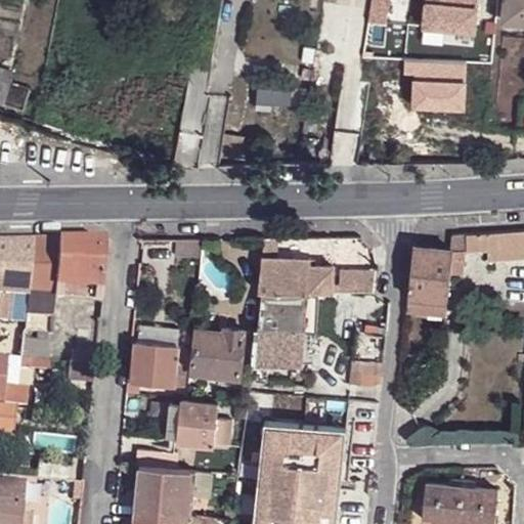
[(523,28),(523,0),(505,0),(501,24),(504,25),(523,28)]
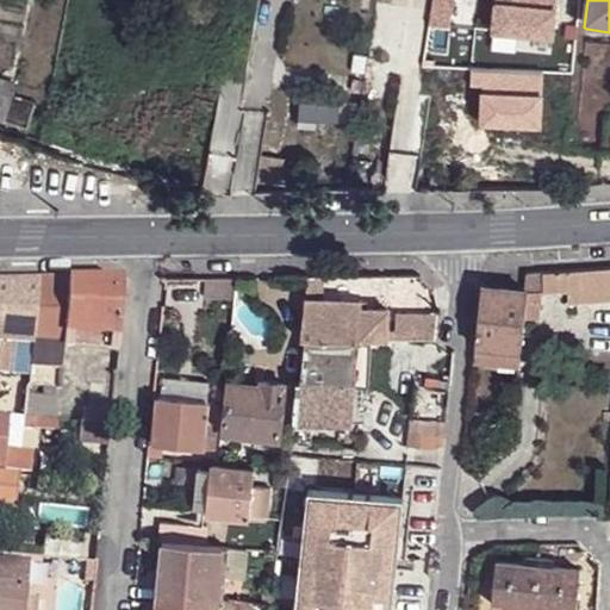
[(0,76),(0,87),(13,92),(16,81),(0,76)]
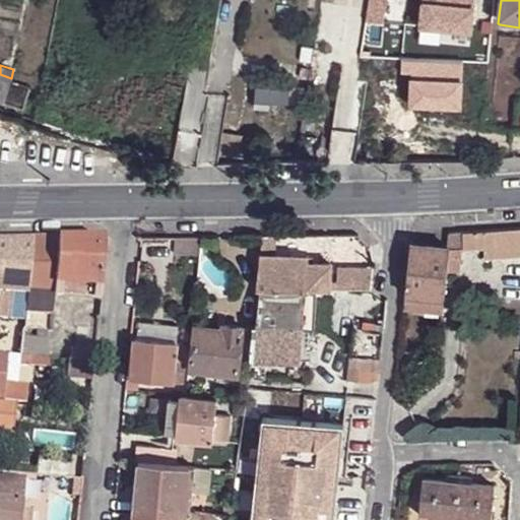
[(0,99),(4,101),(11,78),(0,74),(0,99)]
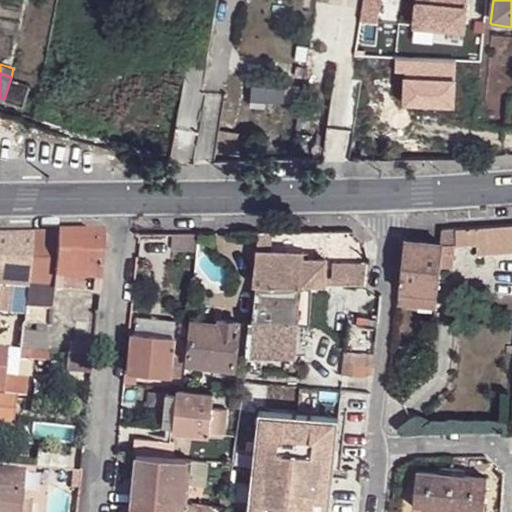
[(457,227),(454,227),(454,245),(467,244),(475,243),(511,241),(511,223),(479,226),(457,227)]
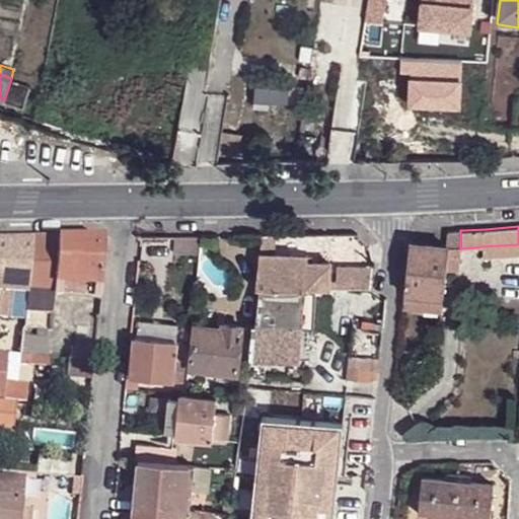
[(446,255),(456,255),(457,231),(446,231),(444,247),(447,247),(446,249),(446,255)]
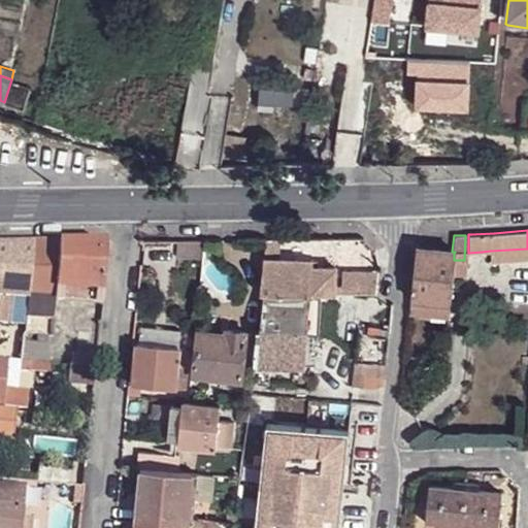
[(267,239),(265,258),(279,259),(279,239),(267,239)]
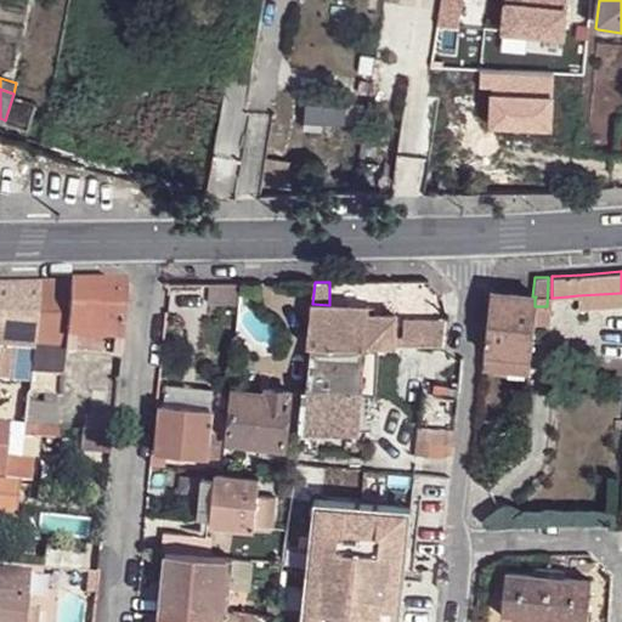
[(210,284),(208,303),(239,305),(242,283),(210,284)]
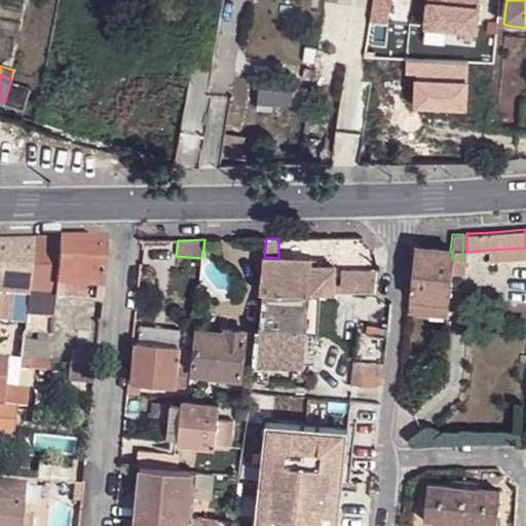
[(0,240),(0,284),(28,286),(32,241),(0,240)]
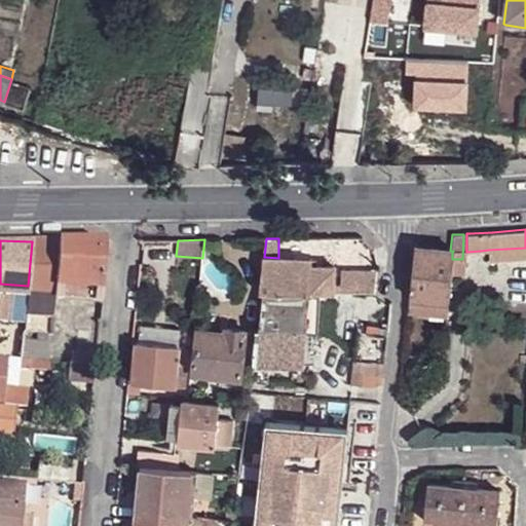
[(59,240),(32,241),(28,286),(27,297),(27,303),(26,315),(54,317),(57,301),(101,304),(101,303),(102,289),(106,240),(80,240),(59,240)]
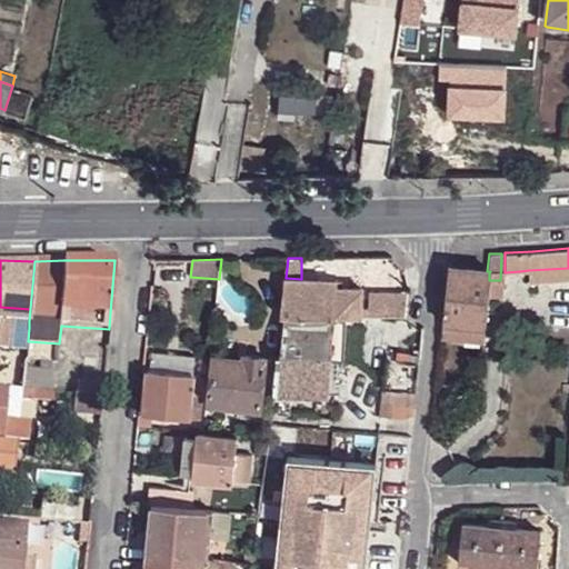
[(447,267),(440,322),(485,327),(488,297),(489,280),(489,273),(490,271),(487,271),(447,267)]
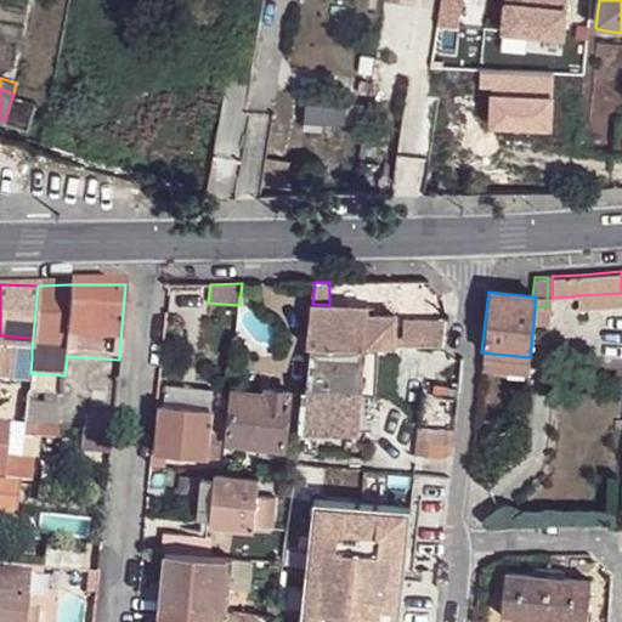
[(621,293),(577,295),(577,307),(621,305),(621,293)]
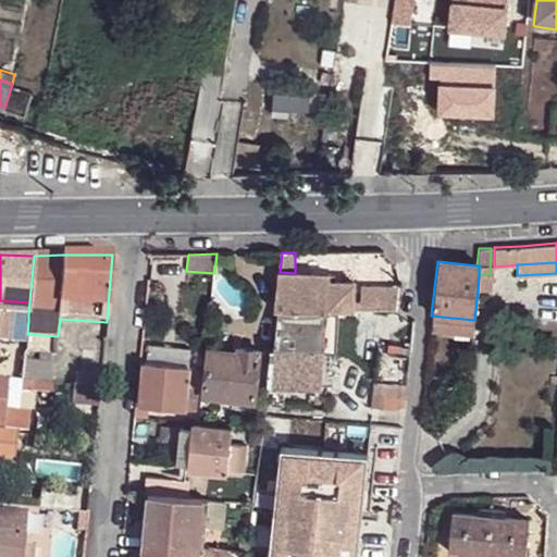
[(279,287),(275,310),(327,311),(349,311),(355,311),(356,282),(330,281),(331,274),(295,273),(280,272),(279,275),(279,287)]
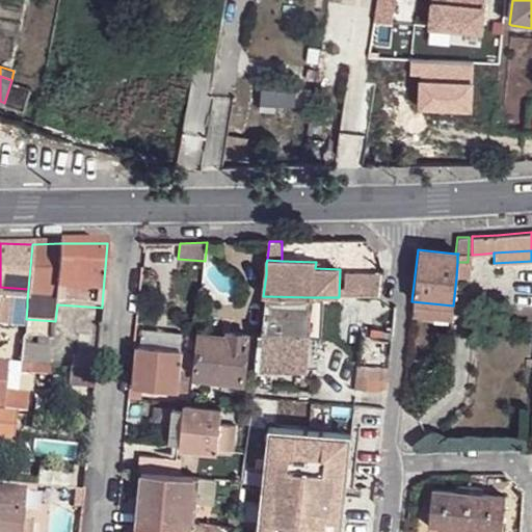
[(457,262),(456,277),(467,277),(468,262),(457,262)]
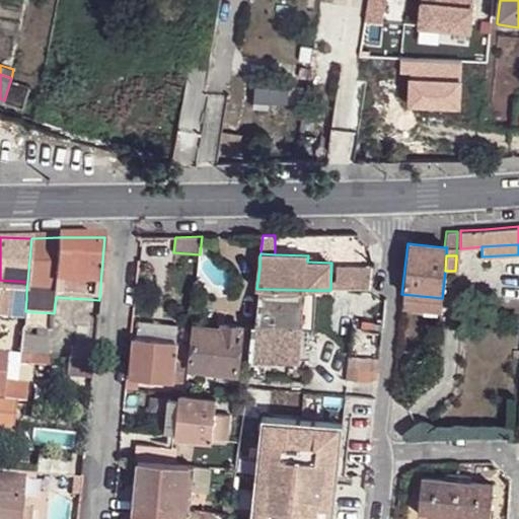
[(340,267),(339,290),(369,289),(372,268),(340,267)]
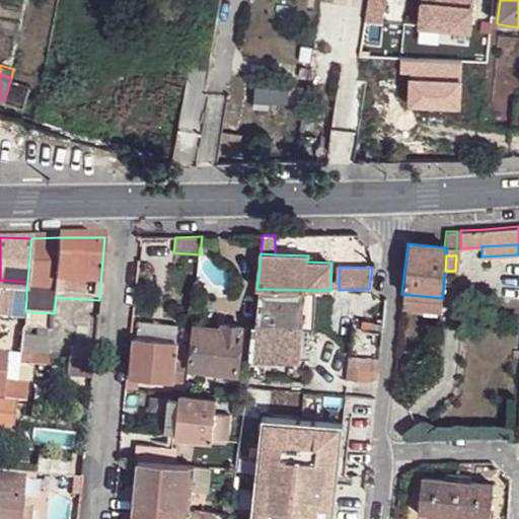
[(0,280),(0,291),(1,291),(26,293),(27,282),(0,280)]
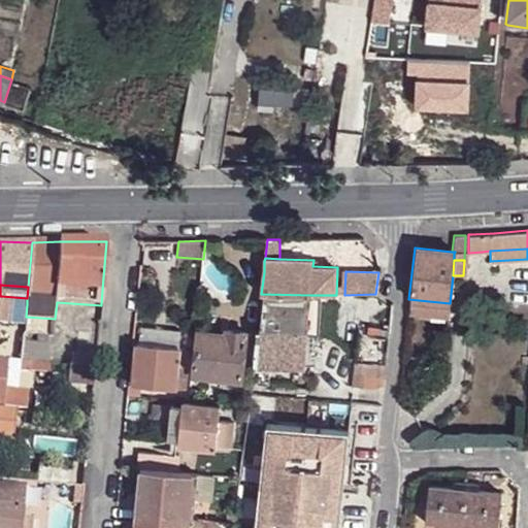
[(261,294),(254,366),(258,366),(269,366),(304,366),(307,334),(329,335),(331,295),(310,295),(261,294)]
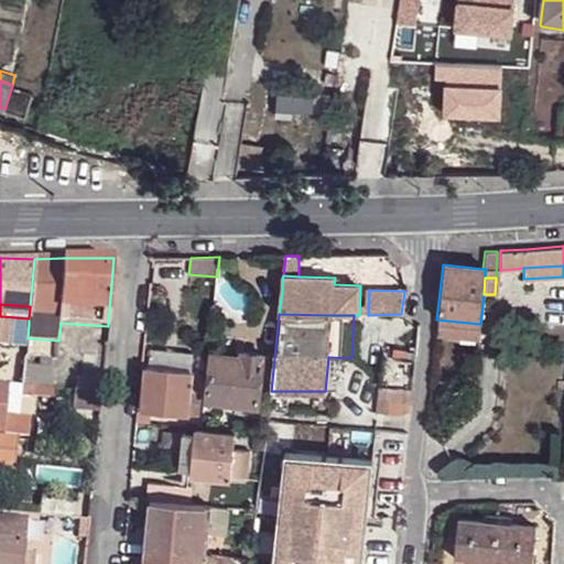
[(0,316),(0,344),(15,346),(18,324),(1,323),(1,316),(0,316)]
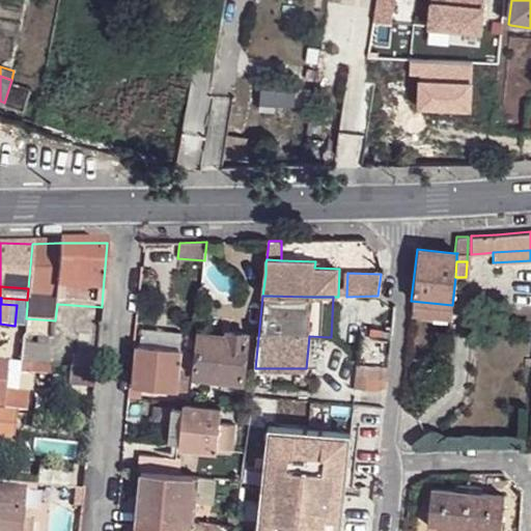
[(411,301),(410,319),(450,324),(452,305),(411,301)]
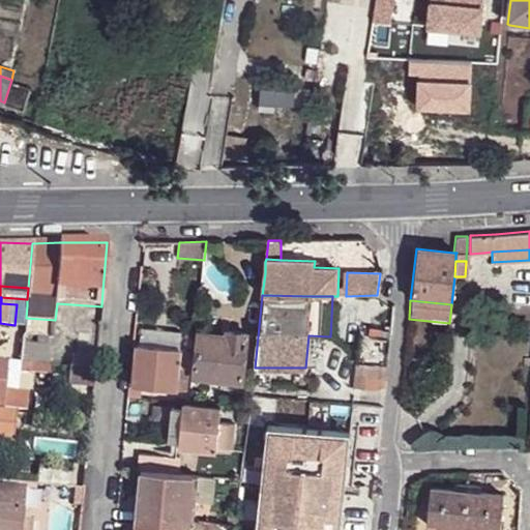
[(17,304),(15,325),(25,325),(26,318),(27,305),(17,304)]
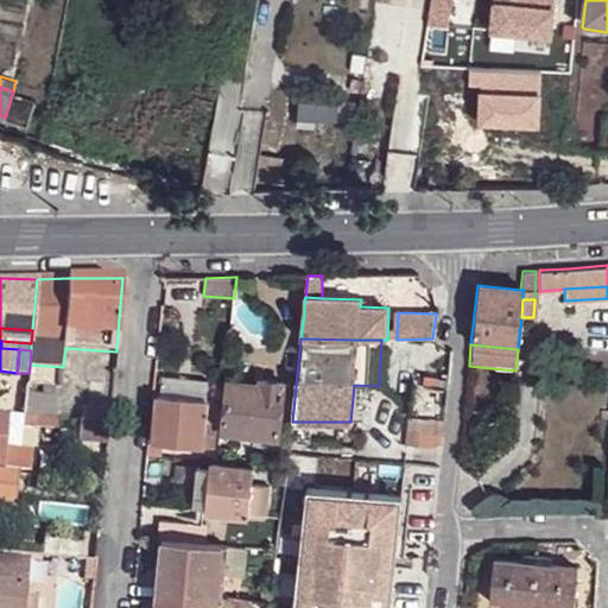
[(160,375),(158,396),(206,399),(208,380),(160,375)]
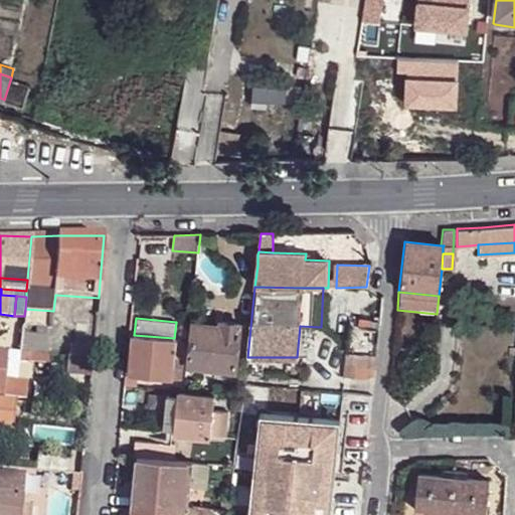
[(193,324),(188,366),(233,370),(239,324),(220,322),(219,327),(193,324)]
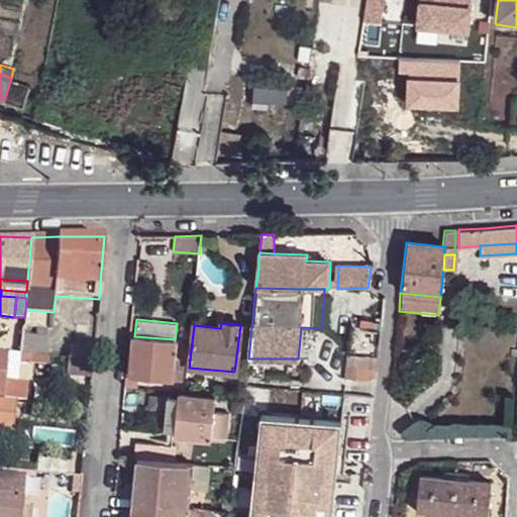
[(349,326),(343,394),(355,395),(357,368),(377,370),(381,329),(358,326),(349,326)]
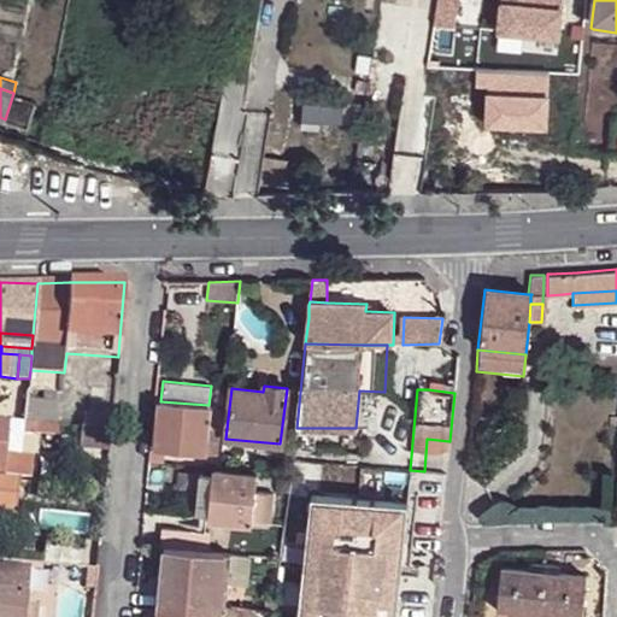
[(58,404),(28,401),(25,424),(35,425),(56,427),(58,404)]
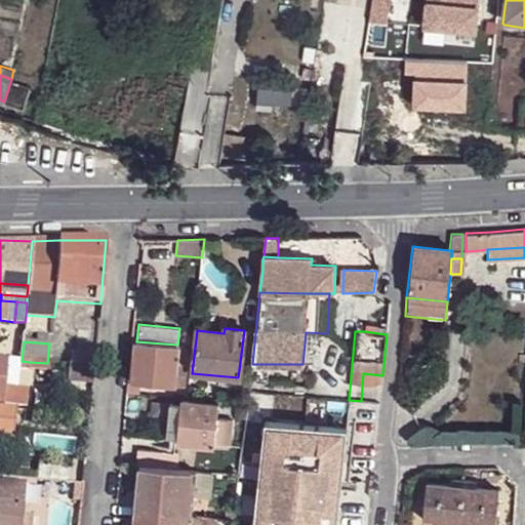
[(136,341),(132,382),(140,382),(174,387),(176,364),(177,345),(136,341)]
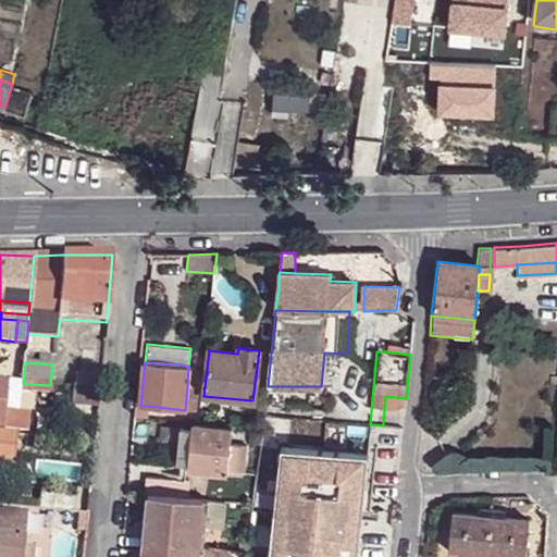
[(100,379),(75,376),(74,387),(75,387),(100,390),(100,379)]
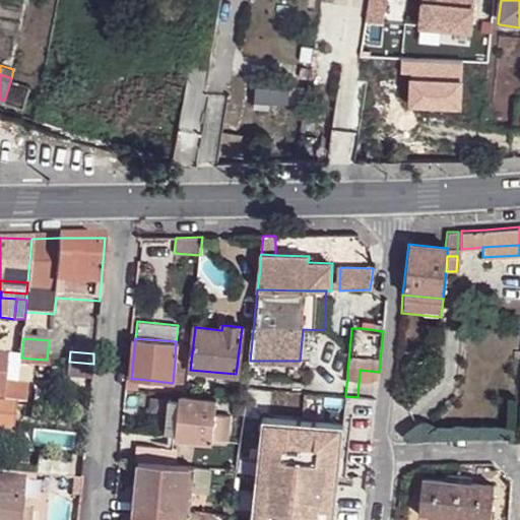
[(0,399),(22,402),(23,387),(13,386),(3,385),(6,356),(0,354),(0,399)]
